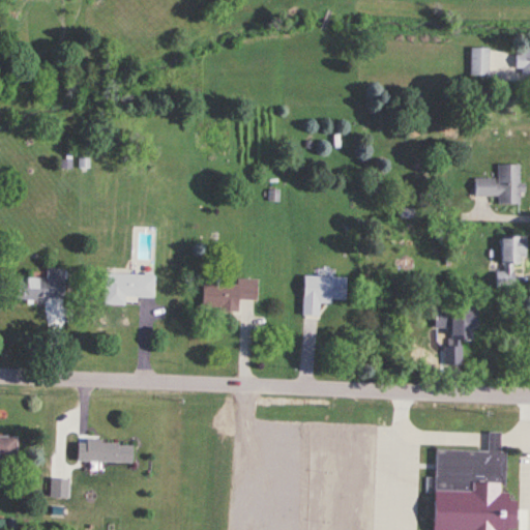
[(488,78),(489,49),(470,48),(469,77),(488,78)]
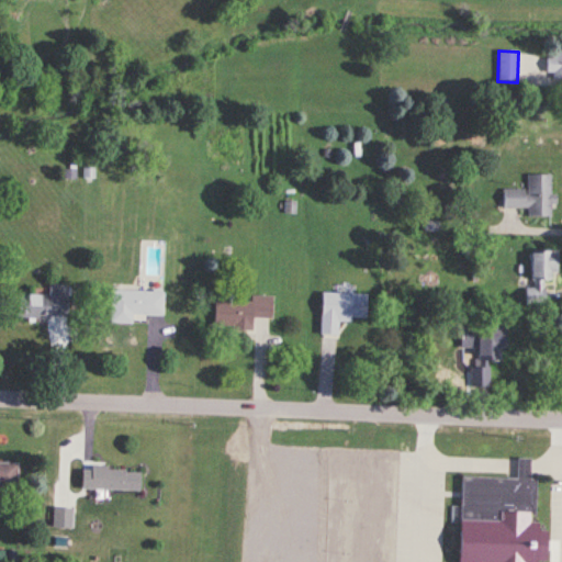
[(547,74),(553,74),(552,80),(561,80),(561,52),(549,51),(547,74)]
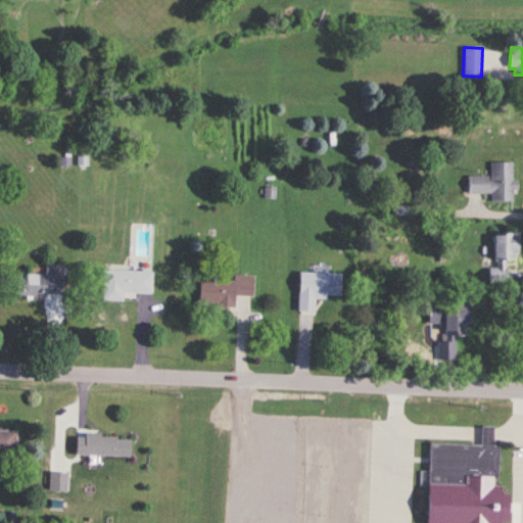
[(515,202),(514,163),(490,163),(491,177),(468,177),(468,194),(491,194),(491,202),(515,202)]
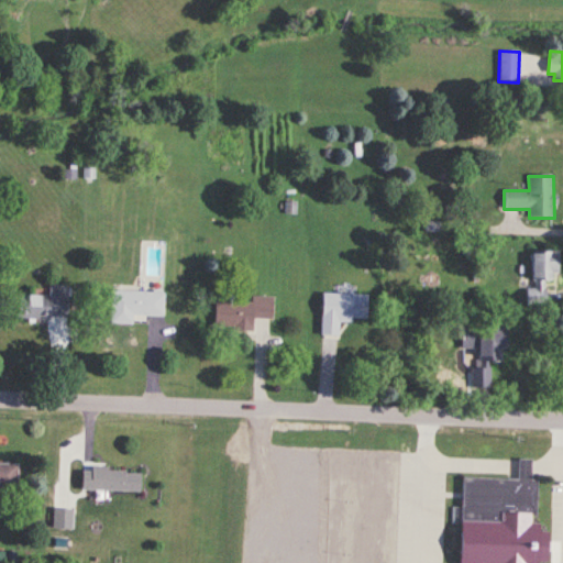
[(529,252),(529,304),(547,304),(547,280),(558,280),(558,252),(529,252)]
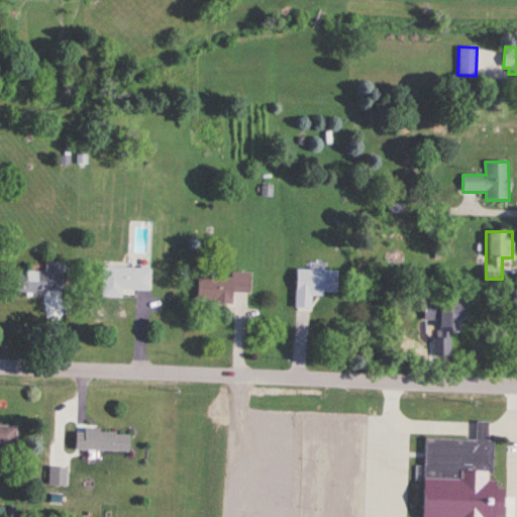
[(16,272),(16,293),(64,293),(64,263),(45,263),(45,272),(16,272)]
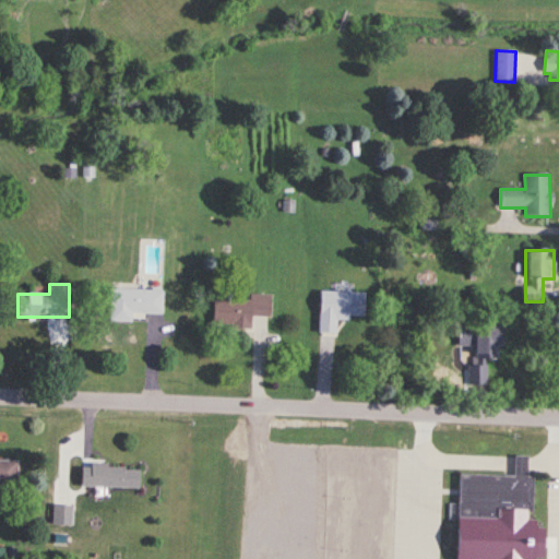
[(110,288),(109,319),(132,320),(132,316),(162,317),(163,290),(110,288)]
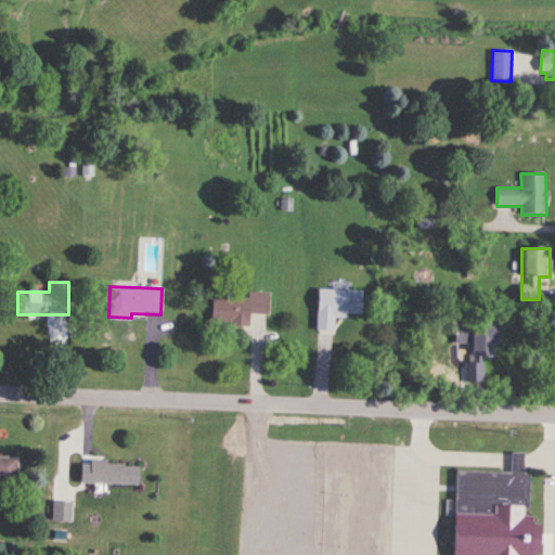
[(362,292),(317,289),(315,333),(334,333),(334,317),(362,318),(362,292)]
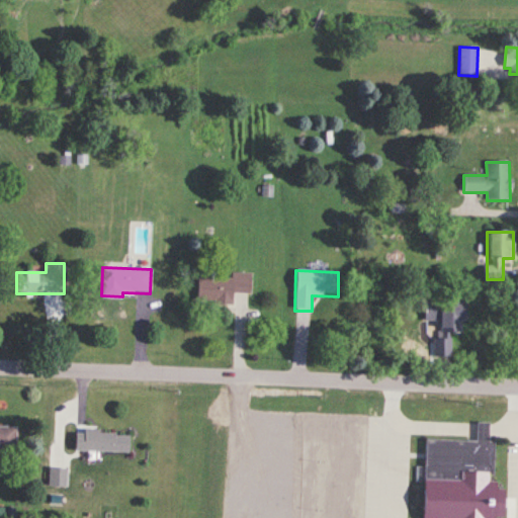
[(232,278),(198,276),(197,304),(232,305),(233,293),(250,294),(251,273),(232,272),(232,278)]
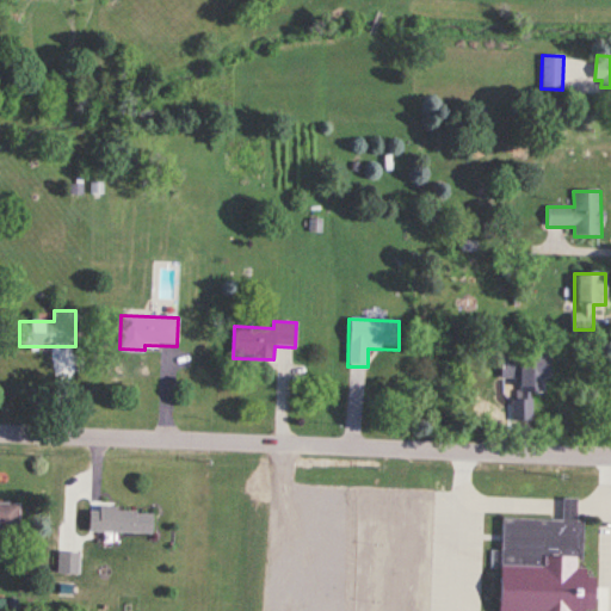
[(501,357),(501,382),(548,382),(548,357),(501,357)]
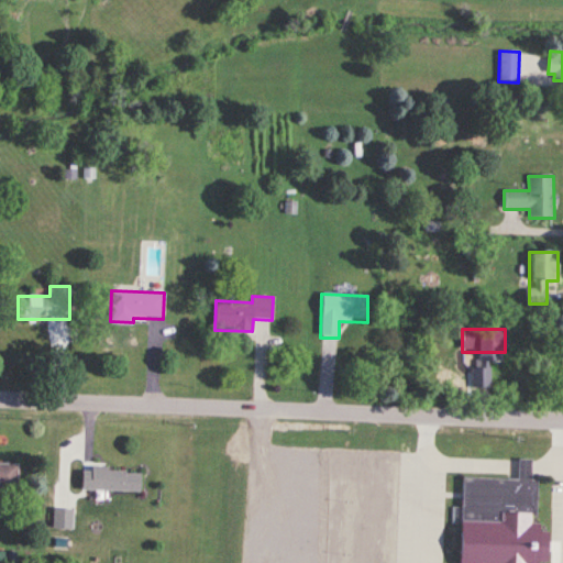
[(472,388),(489,388),(489,370),(472,370),(472,388)]
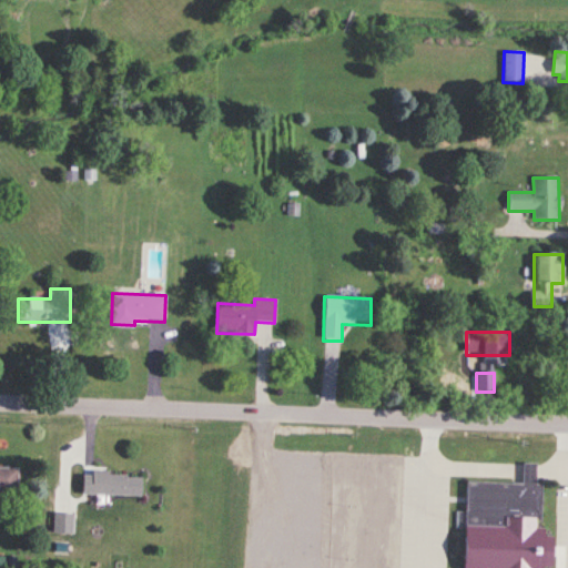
[(463,567),(539,567),(550,567),(551,537),(543,537),(544,529),(539,528),(540,486),(534,486),(535,465),(521,464),(521,484),(464,483),(463,567)]
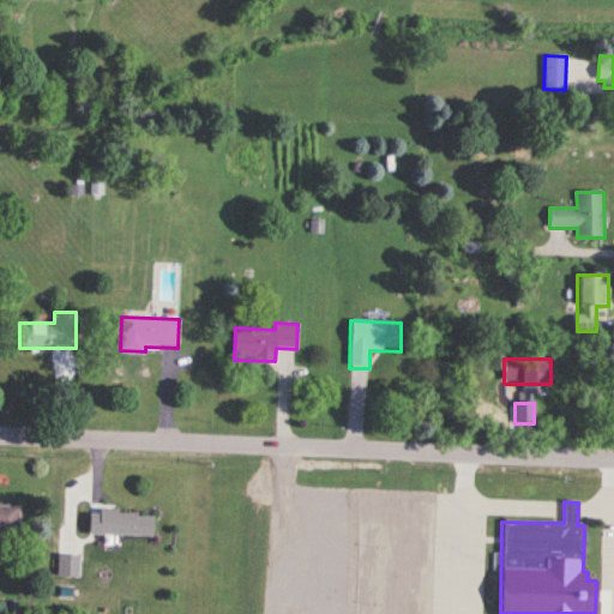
[(18,506),(0,505),(0,534),(18,534),(18,506)]
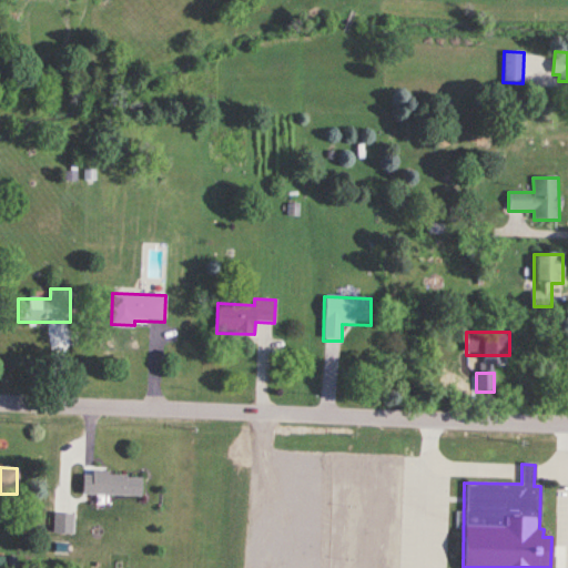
[(141,475),(82,475),(82,496),(141,496),(141,475)]
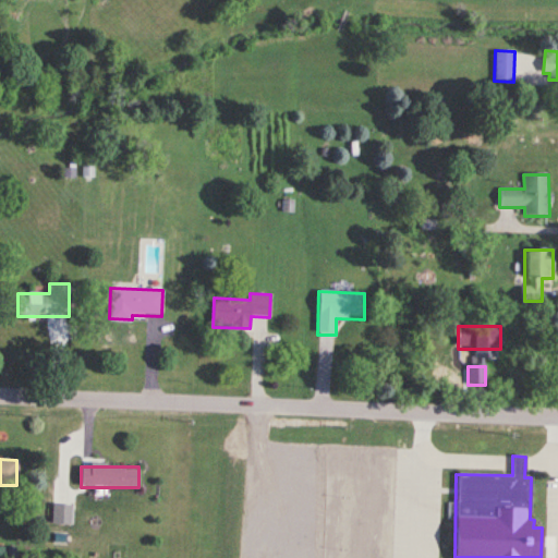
[(51,525),(72,525),(72,505),(51,505),(51,525)]
